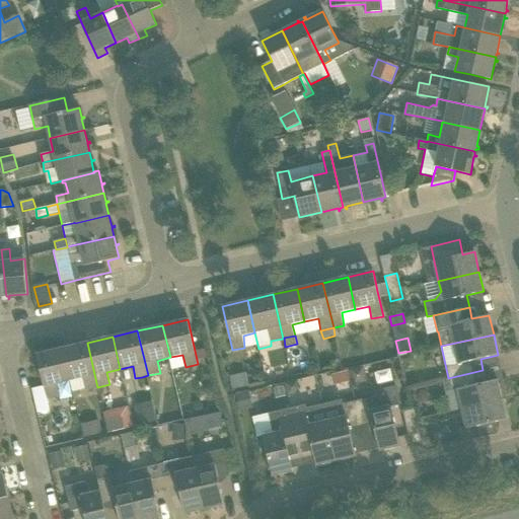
[(62,349),(69,381),(70,381),(82,378),(85,388),(85,390),(97,387),(87,343),(62,349)]
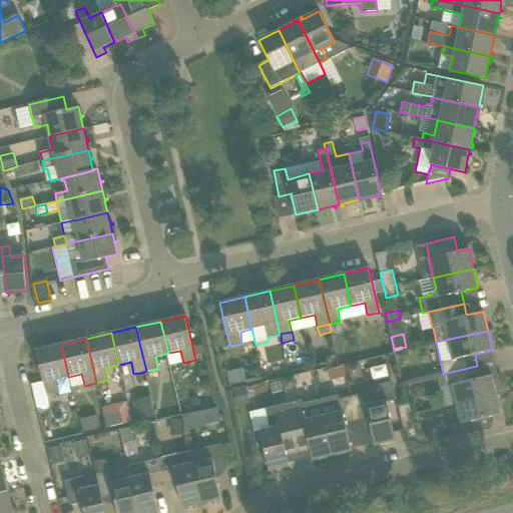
[(47,393),(50,393),(59,390),(57,379),(68,377),(61,345),(36,351),(43,382),(44,382),(47,393)]
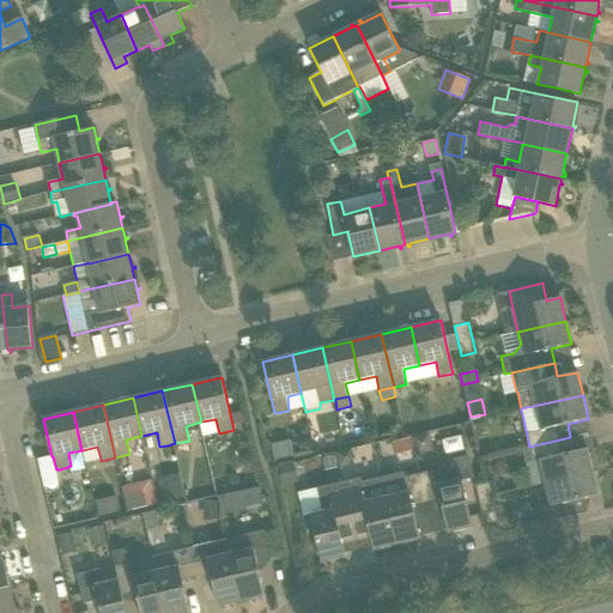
[(247,422),(244,412),(235,413),(237,424),(247,422)]
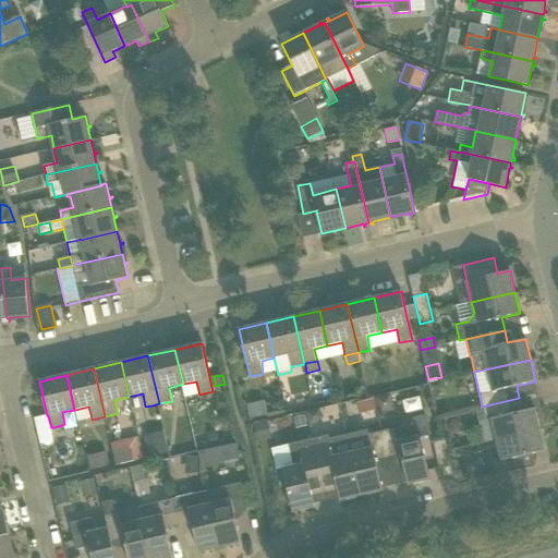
[(396,410),(391,395),(375,398),(379,414),(396,410)]
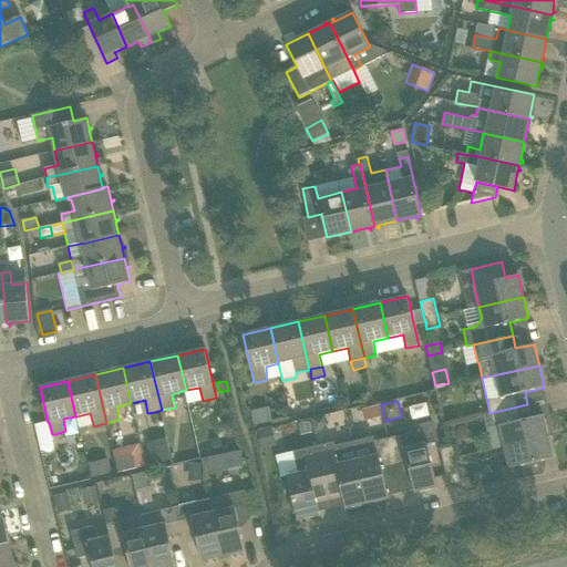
[(505,446),(548,436),(544,414),(531,418),(527,404),(490,413),(490,414),(484,415),(492,450),(505,446)]
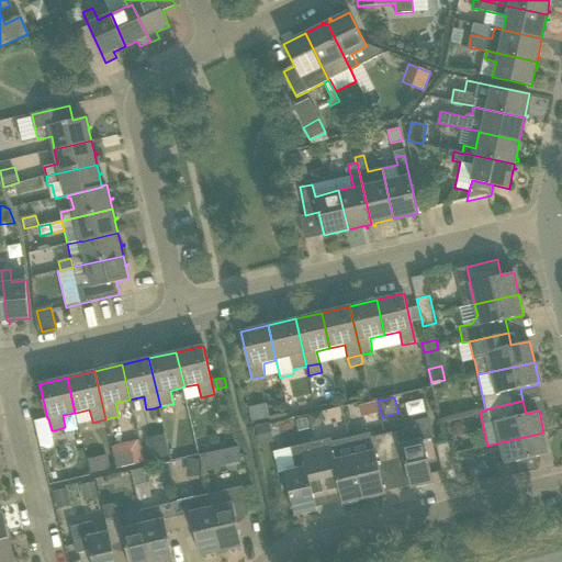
[(270,417),(267,402),(249,406),(253,422),(270,417)]
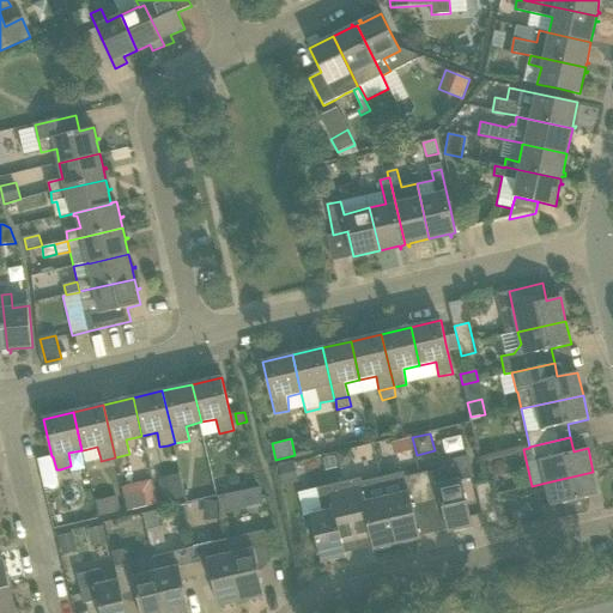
[(390,443),(393,455),(412,451),(410,438),(390,443)]
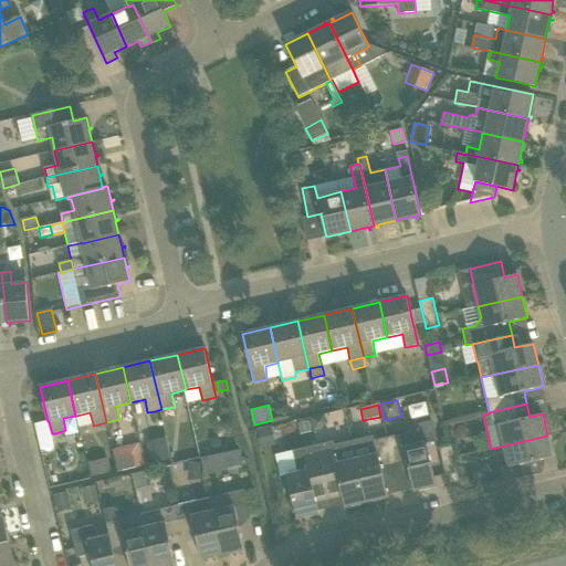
[(322,430),(326,422),(325,415),(311,418),(314,431),(322,430)]
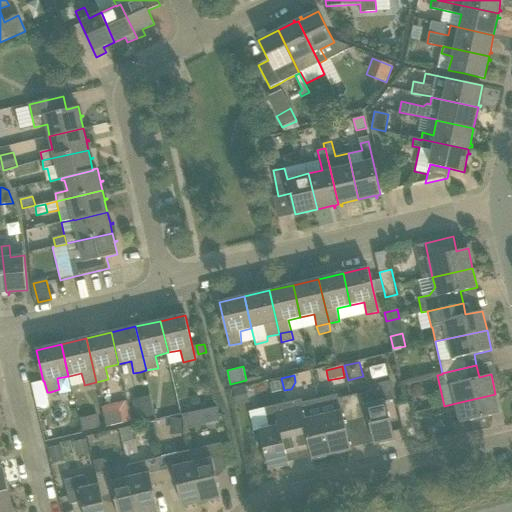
[(368,417),(370,425),(374,444),(395,440),(386,401),(395,399),(392,386),(390,381),(379,383),(378,388),(351,395),(356,420),(368,417)]
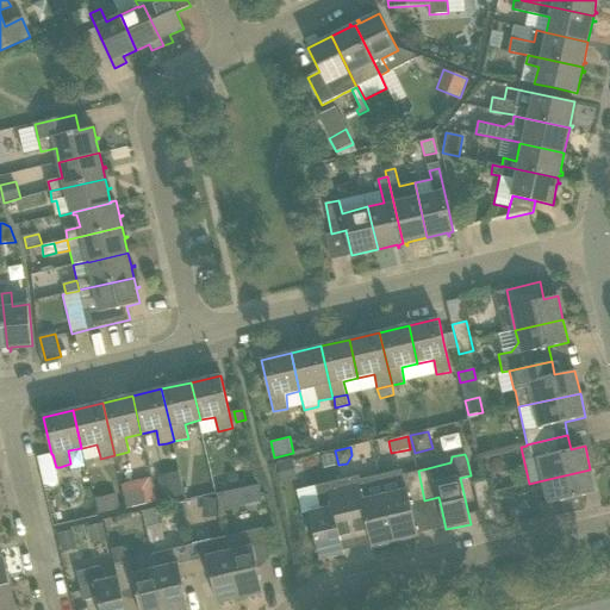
[(298,480),(293,459),(278,462),(281,483),(298,480)]
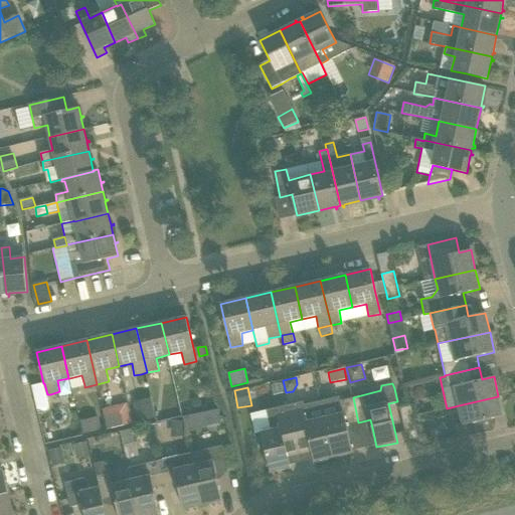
[(456,425),(459,439),(494,431),(492,418),(503,415),(498,396),(459,405),(463,423),(456,425)]
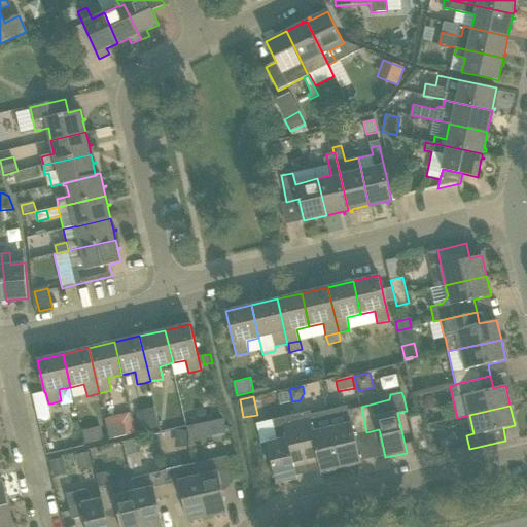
[(361,463),(357,443),(355,434),(366,432),(361,407),(348,410),(351,421),(331,426),(342,467),(361,463)]
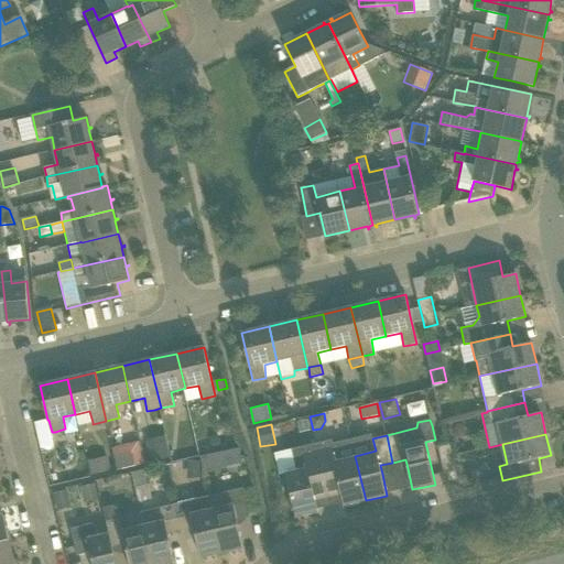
[(158,445),(156,437),(145,440),(151,462),(170,457),(166,443),(158,445)]
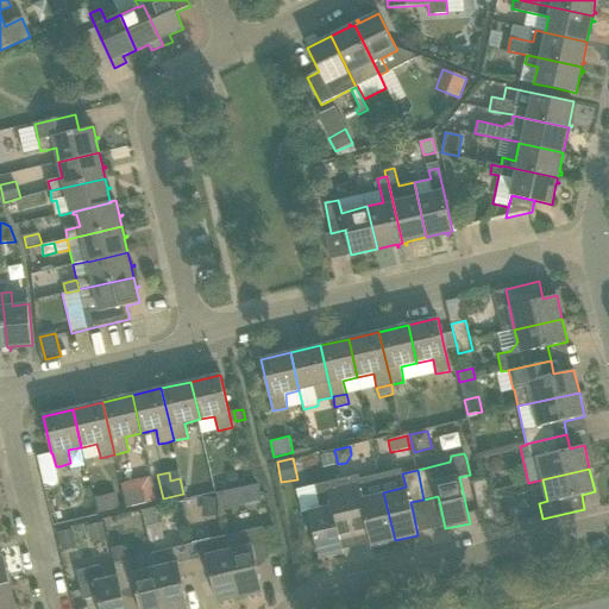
[(484,479),(472,482),(478,512),(494,508),(487,478),(484,479)]
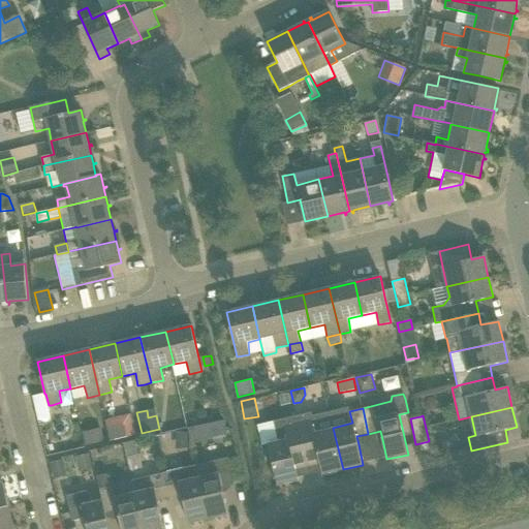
[(228,434),(224,419),(208,424),(211,437),(211,438),(228,434)]
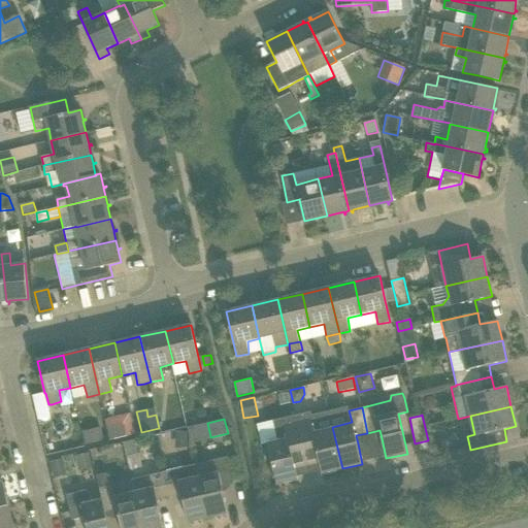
[(303,448),(316,444),(322,473),(342,468),(332,427),(312,431),(309,420),(297,423),(303,448)]
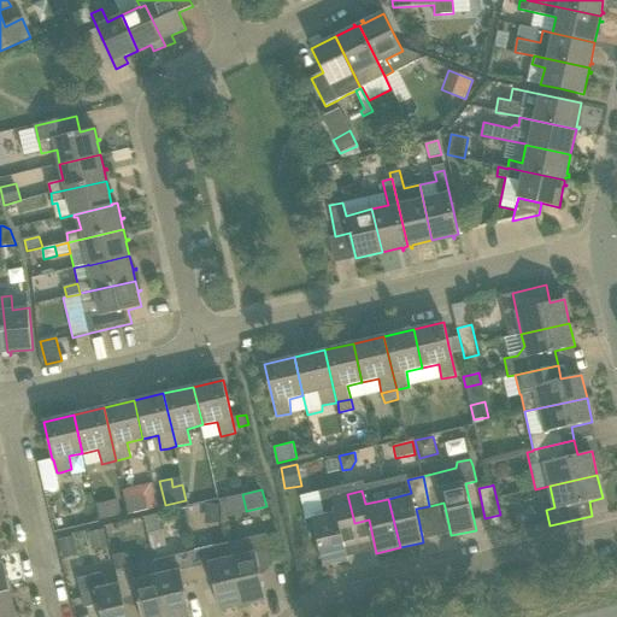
[(125,499),(129,515),(148,510),(145,494),(125,499)]
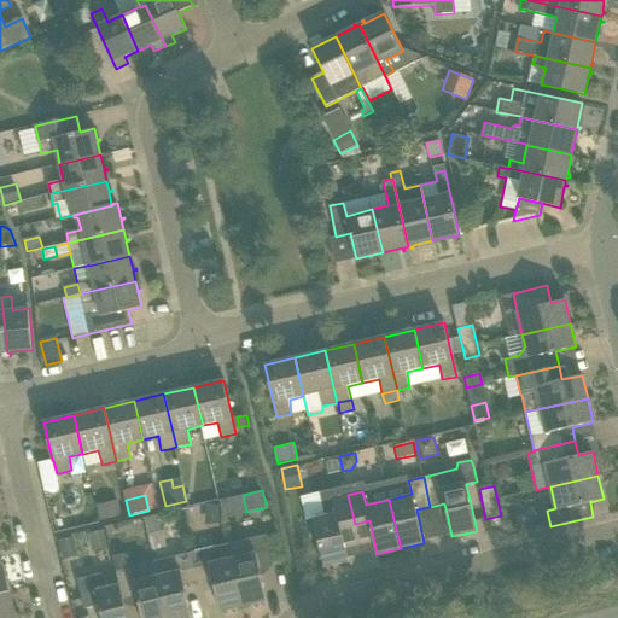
[(349,560),(343,537),(340,528),(355,524),(348,495),(333,497),(337,513),(313,518),(325,566),(349,560)]
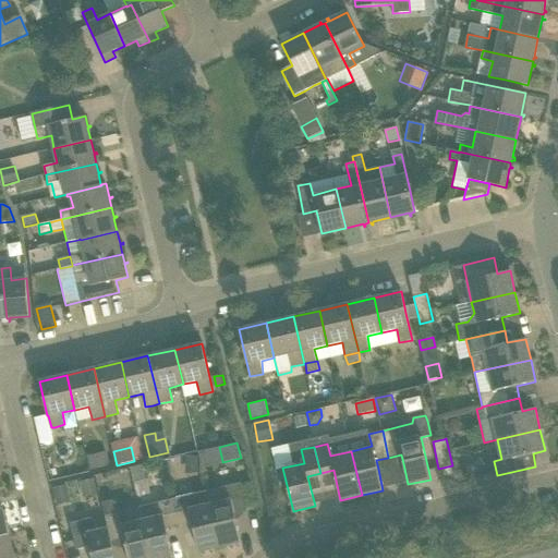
[(111,464),(108,450),(88,456),(92,470),(111,464)]
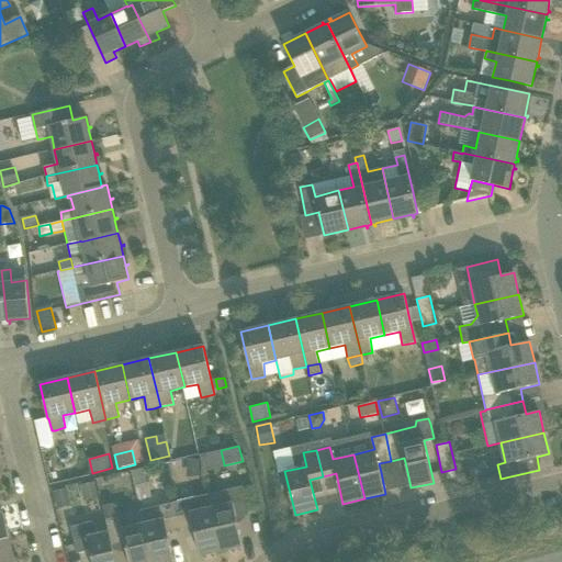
[(187,478),(200,478),(200,459),(187,459),(187,478)]
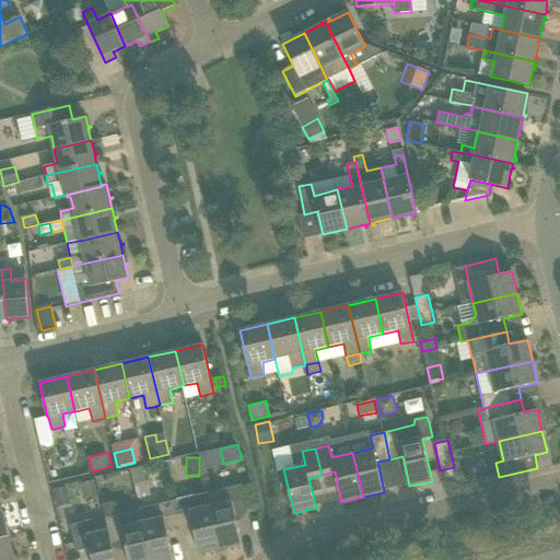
[(135,483),(147,480),(143,466),(131,469),(135,483)]
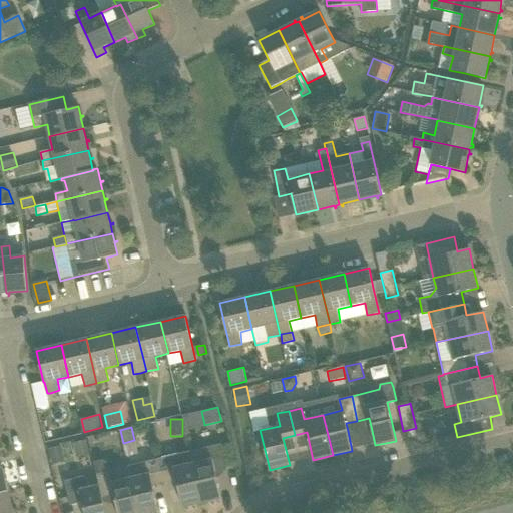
[(73,442),(77,457),(90,453),(86,439),(73,442)]
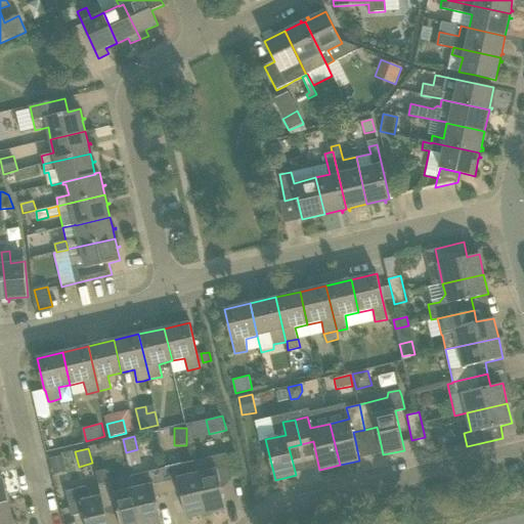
[(226,452),(207,457),(194,461),(207,514),(226,509),(220,481),(232,478),(226,452)]
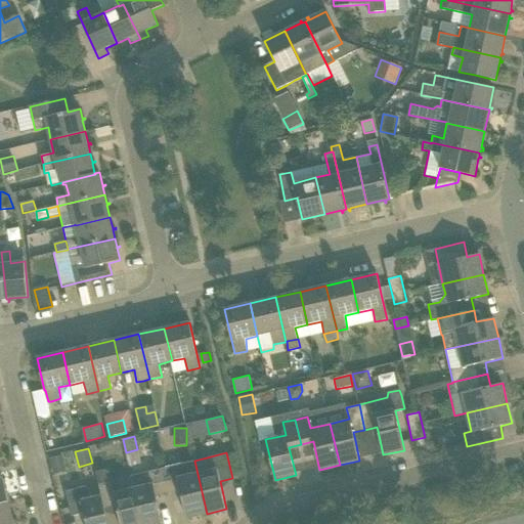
[(67,471),(63,454),(51,457),(54,474),(67,471)]
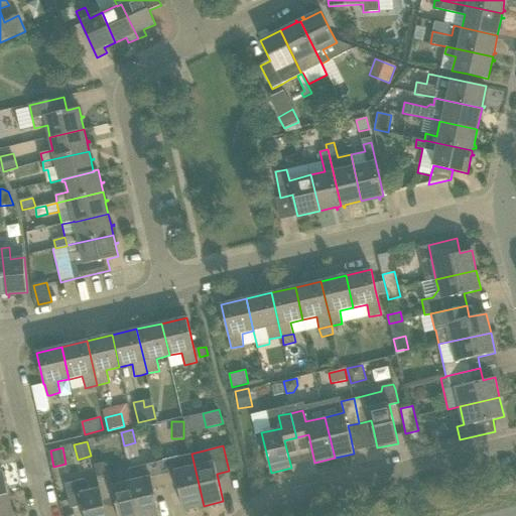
[(165,485),(177,483),(183,510),(204,506),(191,454),(160,461),(165,485)]
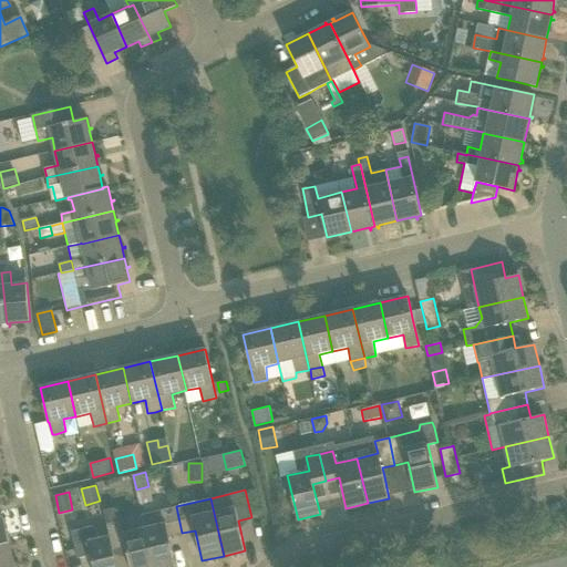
[(175,566),(176,566),(172,545),(169,536),(182,533),(176,506),(155,512),(152,515),(154,525),(144,527),(153,566),(175,566)]
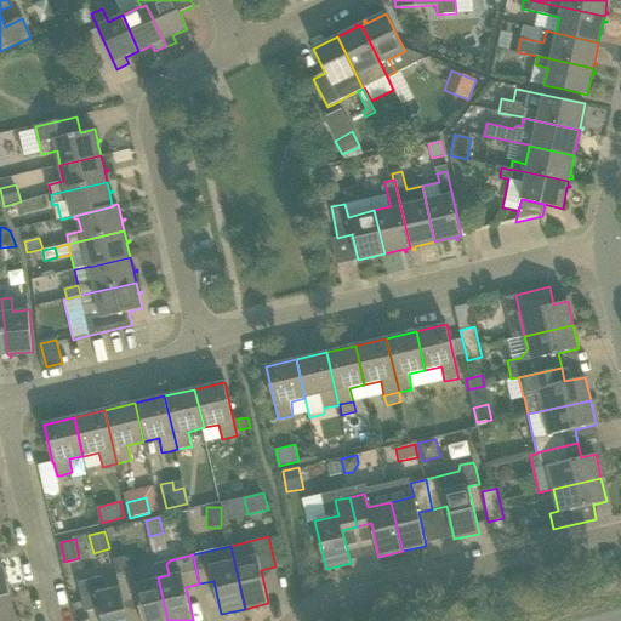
[(126,608),(140,605),(143,620),(167,620),(158,577),(147,580),(144,569),(140,565),(131,568),(129,558),(124,557),(114,559),(120,587),(121,587),(126,608)]
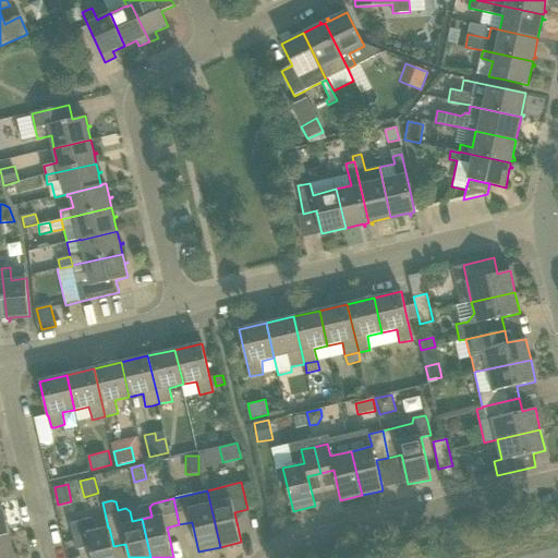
[(3,510),(0,510),(0,534),(9,533),(3,510)]
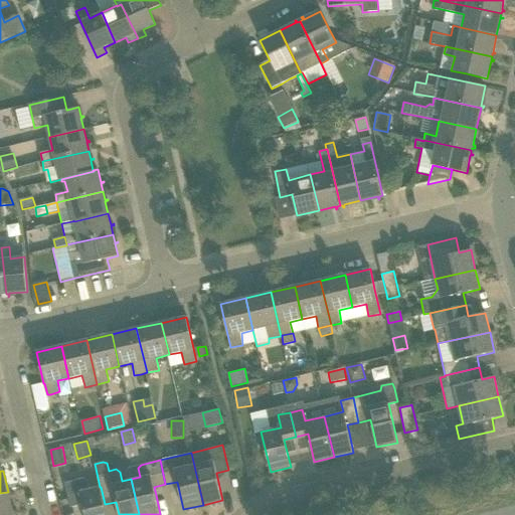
[(88,481),(83,478),(64,483),(70,507),(82,504),(84,514),(107,514),(105,504),(101,487),(100,487),(90,490),(88,481)]
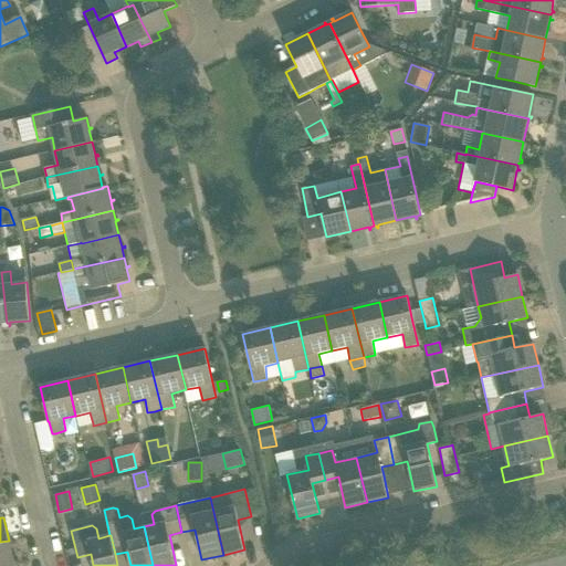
[(0,565),(4,565),(14,564),(10,542),(12,541),(11,540),(9,541),(0,542),(0,565)]
